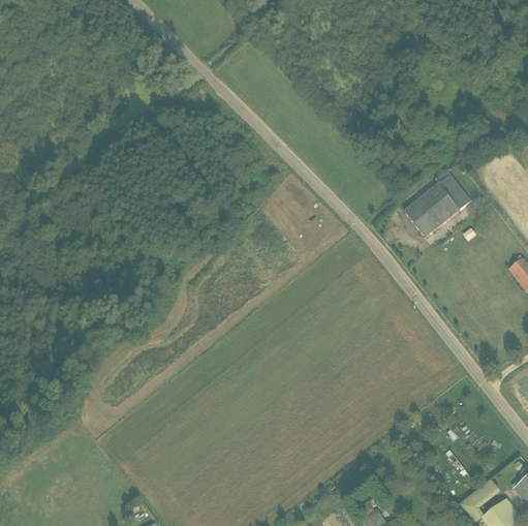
[(467,204),(467,203),(470,199),(447,171),(435,177),(438,183),(403,210),(425,237),(467,204)]
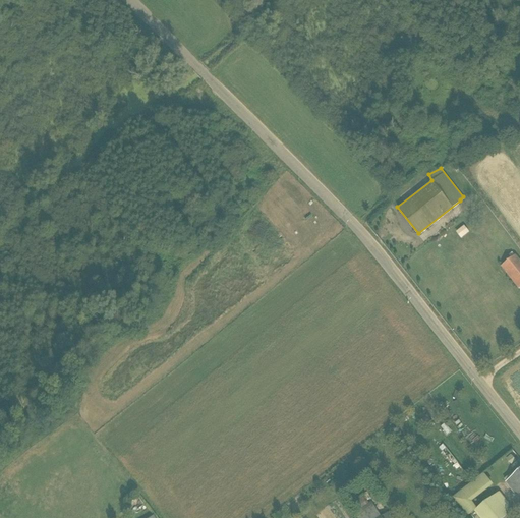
[(460,237),(468,231),(463,224),(455,230),(460,237)]
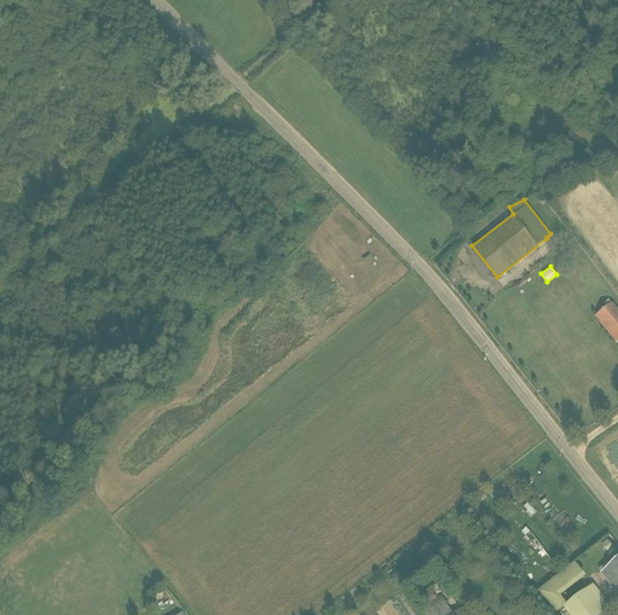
[(617,309),(611,301),(595,313),(617,341),(617,338),(617,309)]
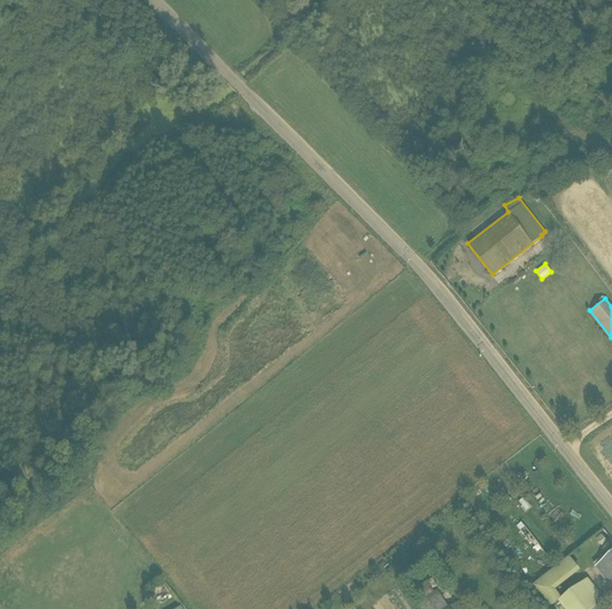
[(531,505),(523,495),(517,499),(525,509),(531,505)]
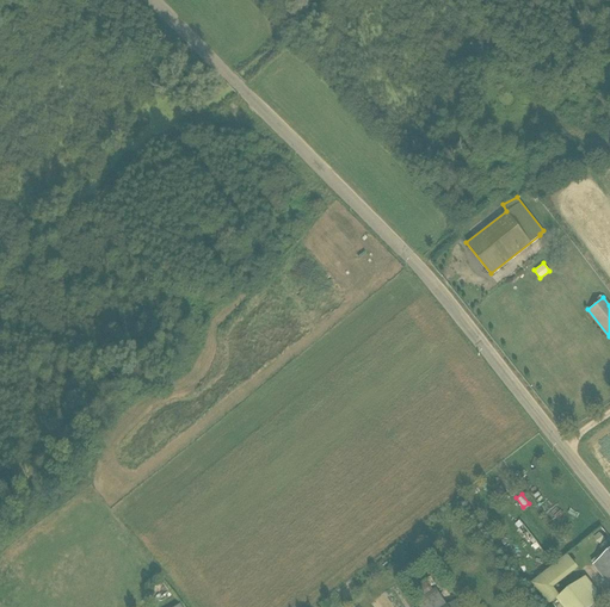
[(604,538),(598,531),(593,536),(599,543),(604,538)]
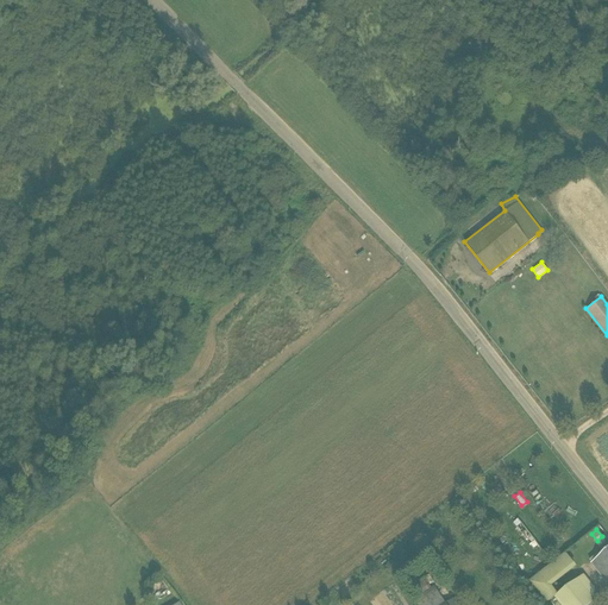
[(607,547),(591,561),(607,583),(607,547)]
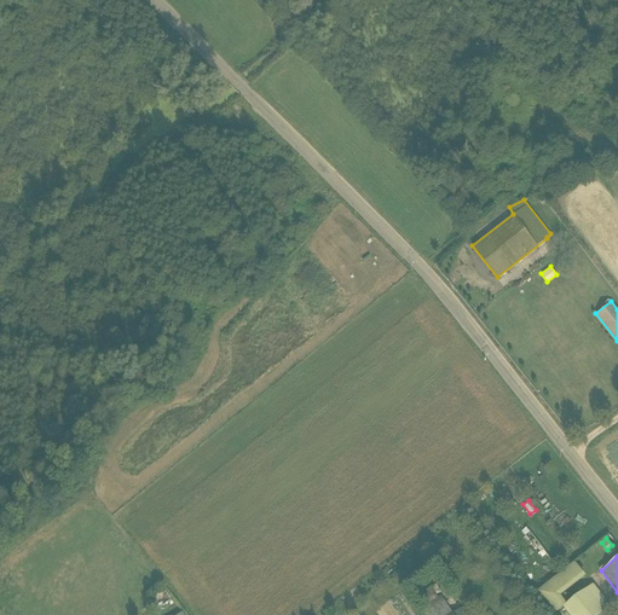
[(566,602),(560,593),(584,574),(573,561),(537,589),(554,611),(561,605),(566,602)]
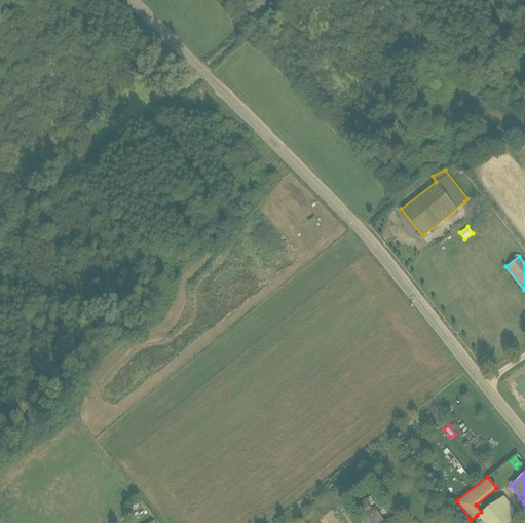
[(484,522),(505,522),(518,515),(500,495),(481,512),(477,515),(484,522)]
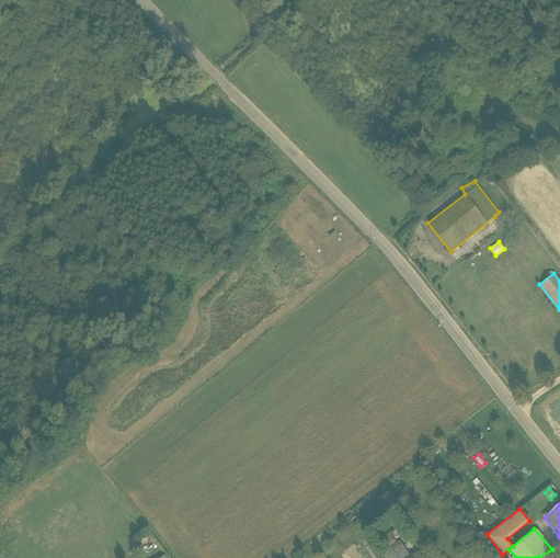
[(398,538),(380,549),(385,557),(411,557),(409,554),(401,542),(399,542),(398,538)]
